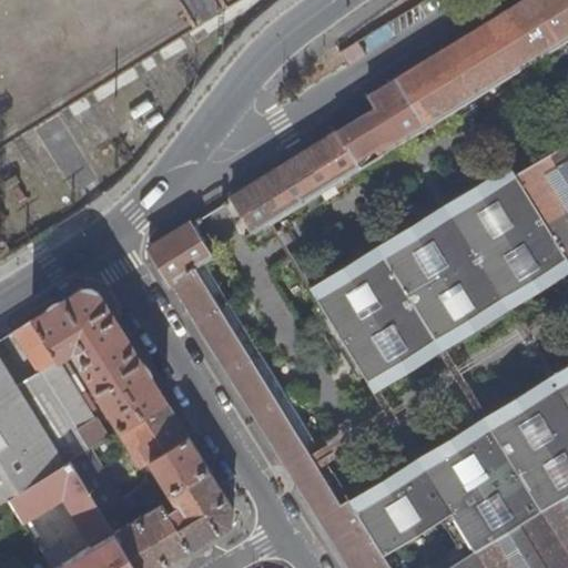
[(376,111),(235,199),(257,234),(567,39),(567,141),(320,297),(374,384),(567,262),(567,0),(528,0),(369,98),(376,111)]
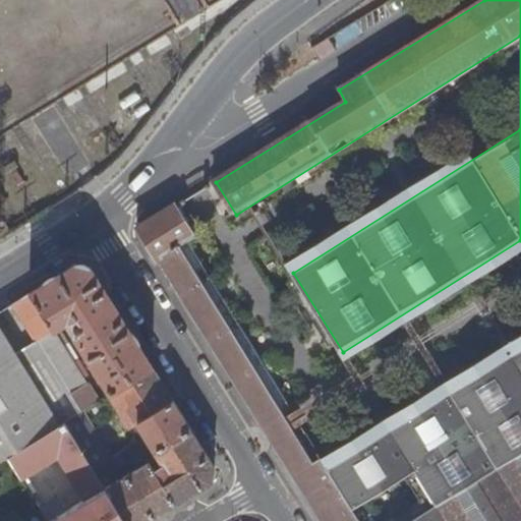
[(338,52),(332,39),(314,49),(322,62),(338,52)]
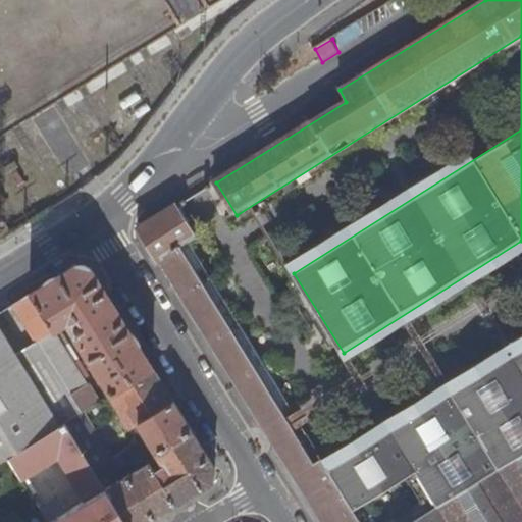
[(193,240),(172,209),(140,229),(264,429),(285,415),(293,410),(188,244),(193,240)]
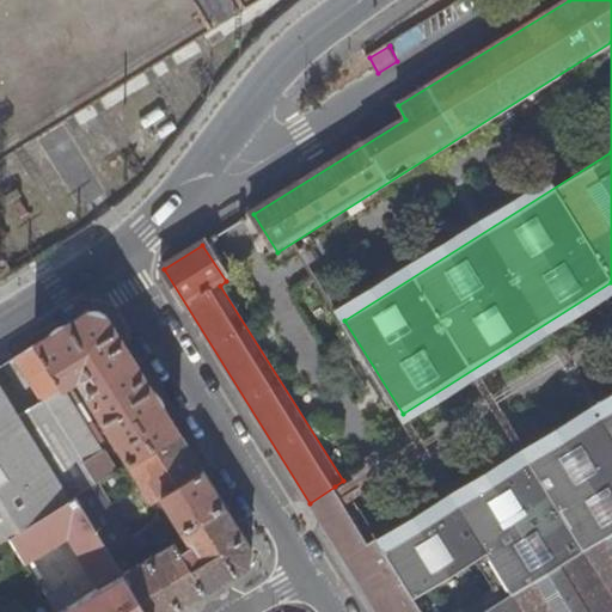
[(129,461),(178,433),(104,314),(87,311),(35,343),(62,387),(78,378),(91,374),(96,381),(89,386),(87,395),(129,461)]
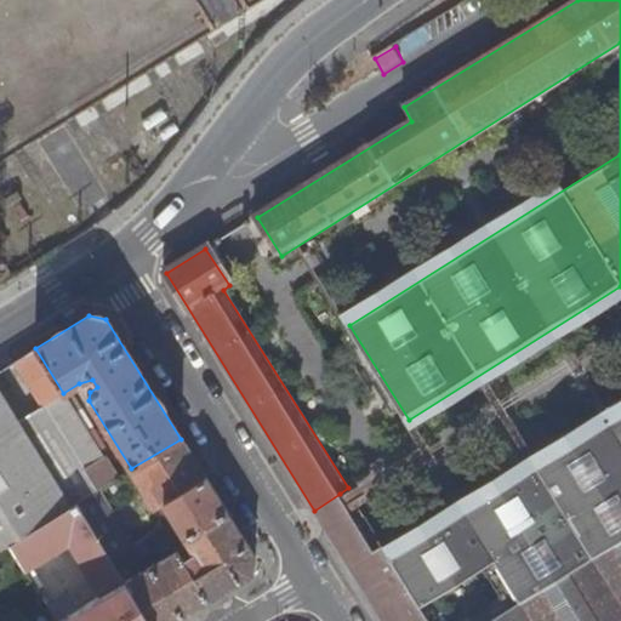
[(0,400),(0,548),(9,543),(66,508),(0,400)]
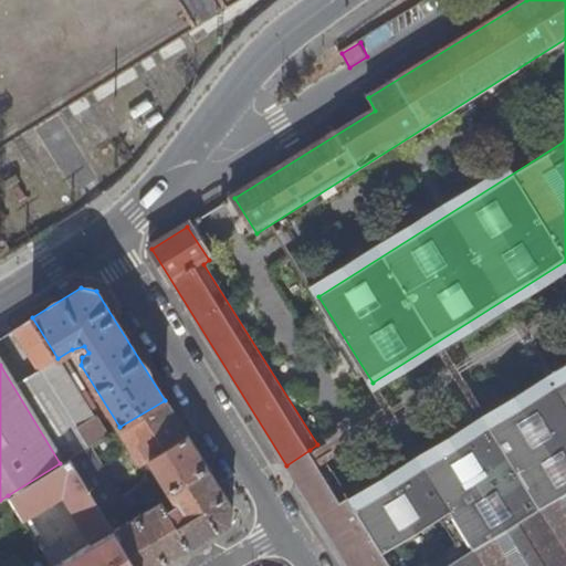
[(565,565),(565,379),(358,510),(332,468),(323,472),(299,486),(348,565),(388,565),(377,547),(442,509),(465,545),(430,565),(565,565)]
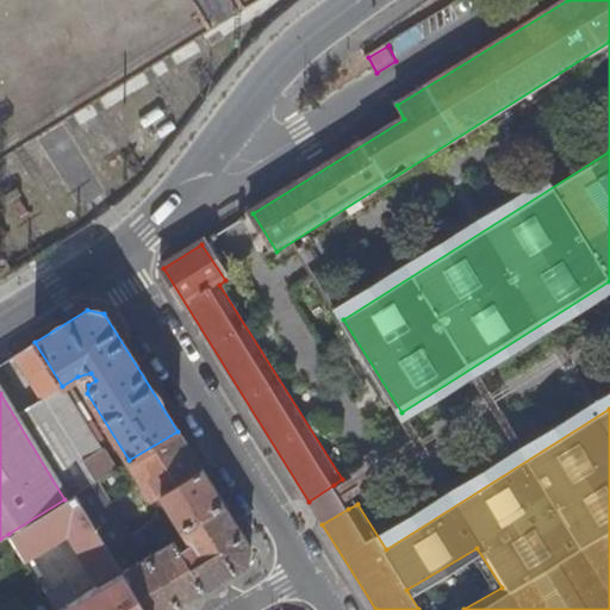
[(250,547),(178,431),(129,460),(125,462),(139,484),(107,503),(94,481),(74,493),(109,549),(129,537),(118,521),(161,495),(200,558),(194,561),(181,541),(176,543),(174,539),(122,571),(144,609),(168,609),(247,564),(250,547)]
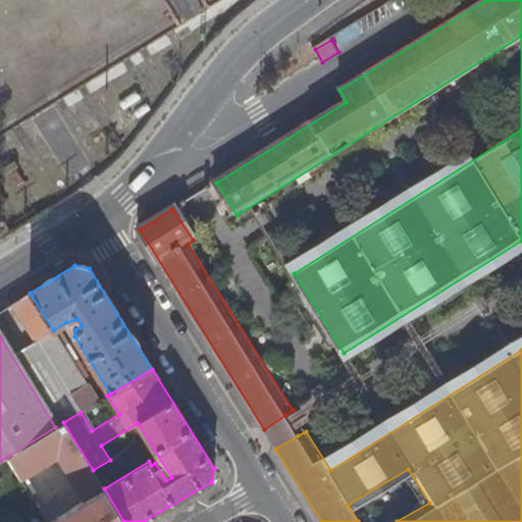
[(81,412),(98,402),(87,383),(69,394),(81,412)]
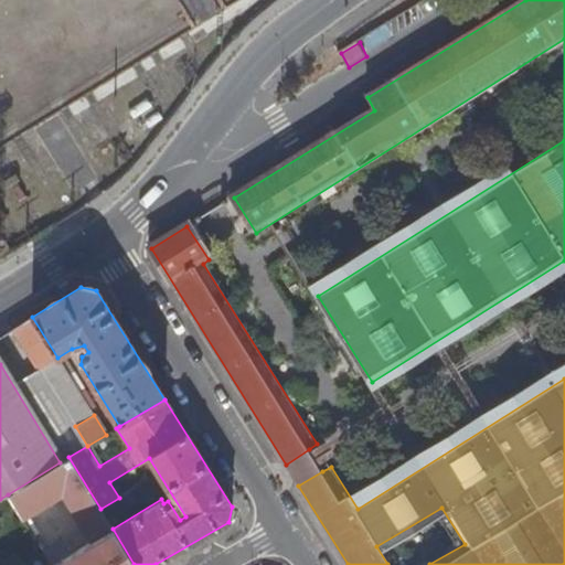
[(309,449),(286,465),(298,486),(322,471),(309,449)]
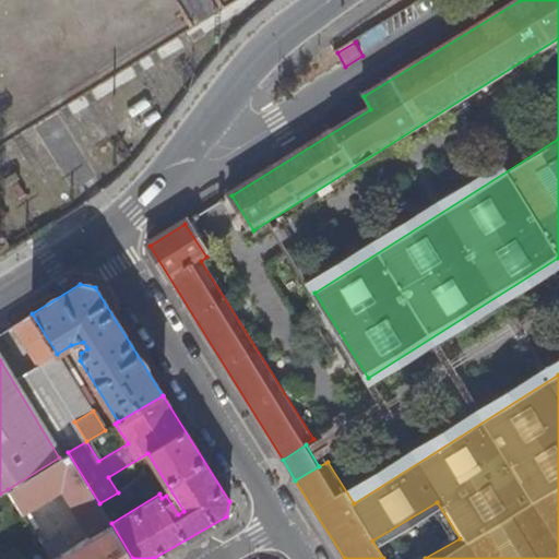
[(132,558),(111,523),(99,503),(68,452),(59,458),(8,489),(24,516),(63,492),(91,536),(70,549),(61,534),(42,545),(50,558),(132,558)]
